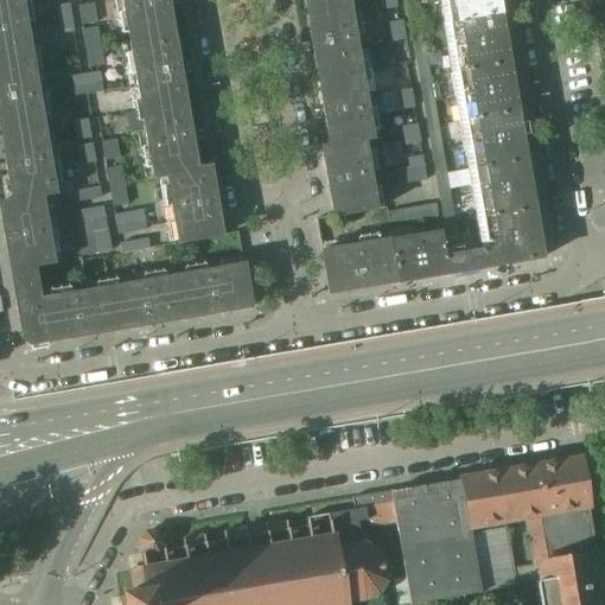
[(0,0),(0,63),(34,58),(24,0),(0,0)]
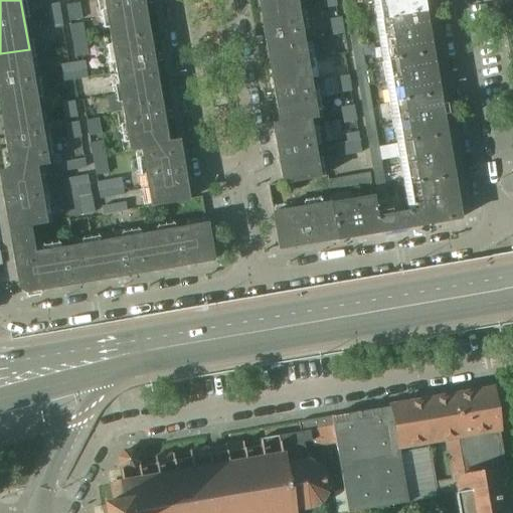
[(104,0),(111,35),(148,29),(142,0),(104,0)]
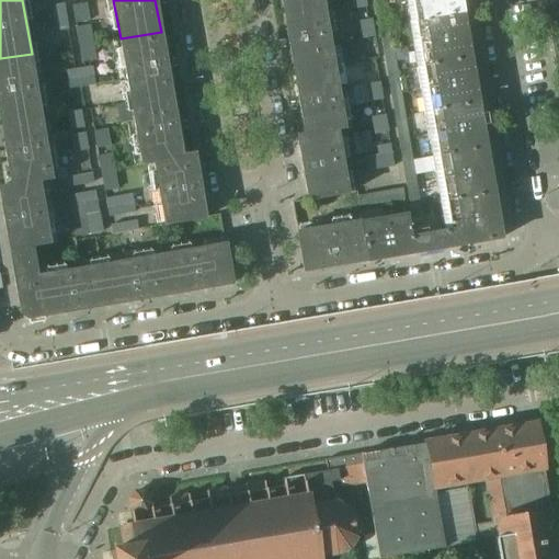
[(283,0),(285,10),(326,3),(324,0),(283,0)]
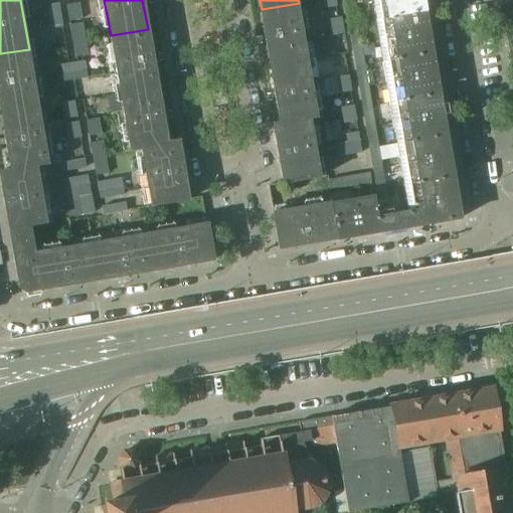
[(345,0),(380,206),(390,204),(355,0),(345,0)]
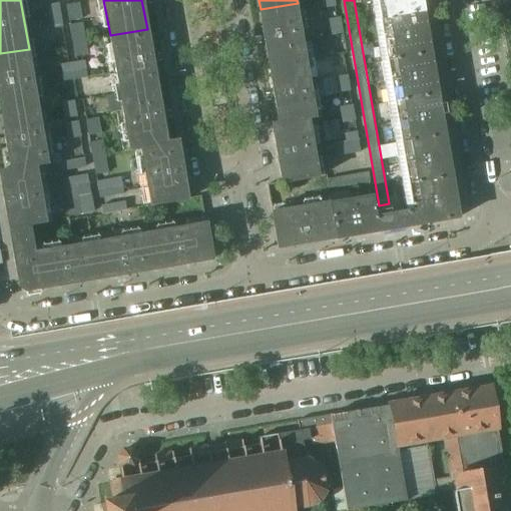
[(372,0),(376,18),(423,10),(421,0),(372,0)]
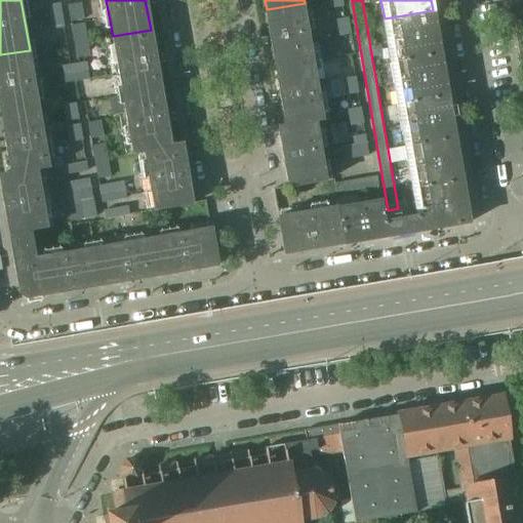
[(65,27),(61,2),(47,4),(52,29),(65,27)]
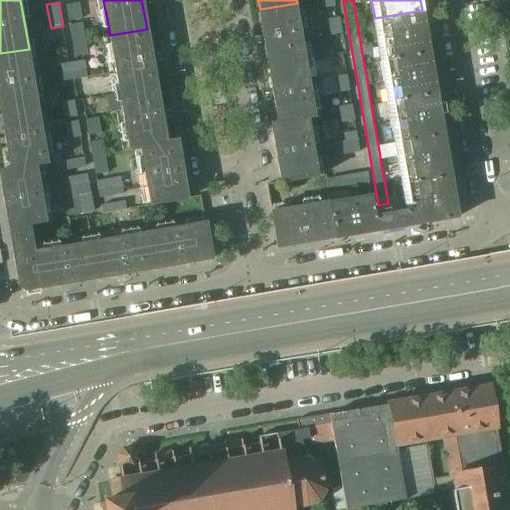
[(67,4),(70,20),(82,18),(79,2),(67,4)]
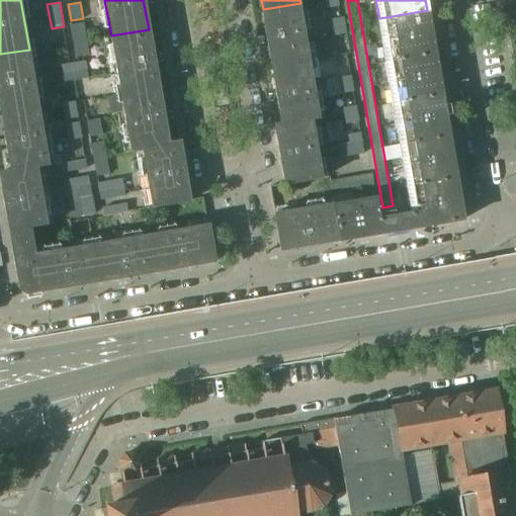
[(301,3),(263,9),(273,67),(310,61),(301,3)]
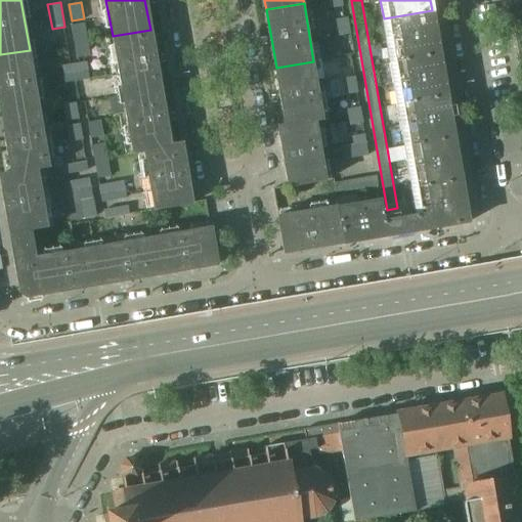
[(384,22),(383,23),(386,39),(435,31),(432,10),(384,18),(384,22)]
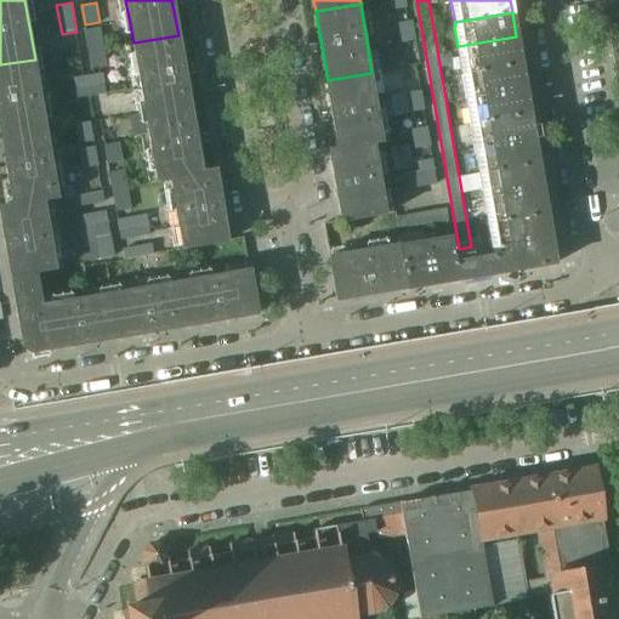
[(416,39),(413,20),(398,22),(401,41),(416,39)]
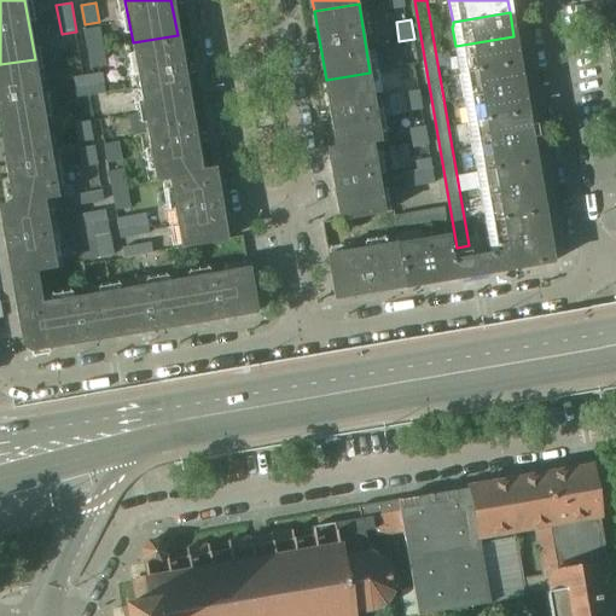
[(86,29),(88,50),(104,47),(100,27),(86,29)]
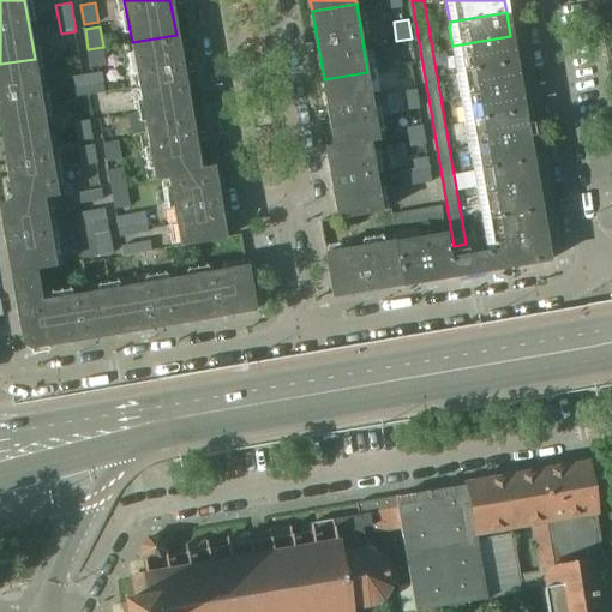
[(177,35),(132,42),(144,111),(189,103),(177,35)]
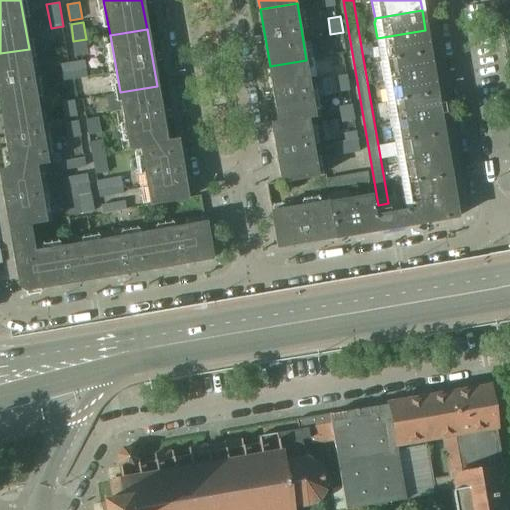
[(425,30),(377,38),(381,60),(429,51),(425,30)]
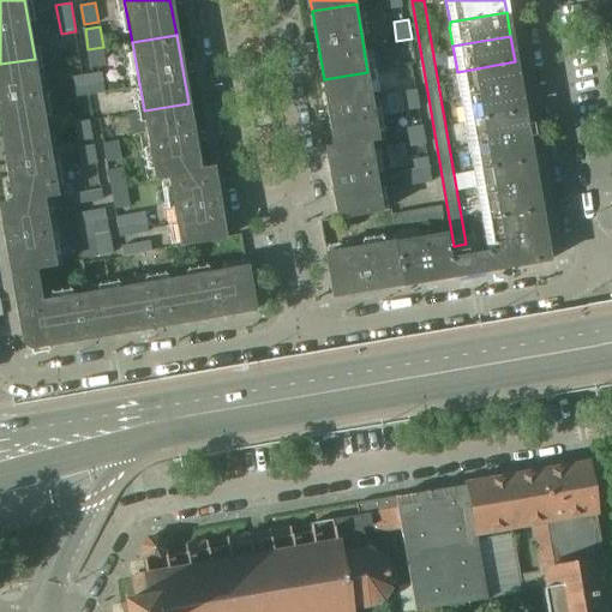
[(103,47),(88,49),(91,67),(106,65),(103,47)]
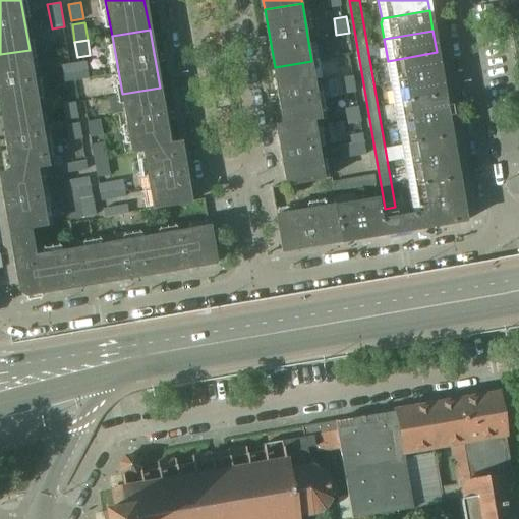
[(30,50),(0,54),(0,102),(2,114),(40,108),(30,50)]
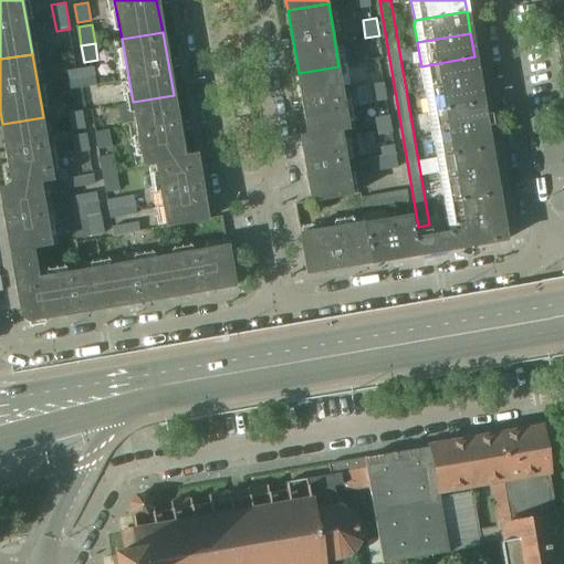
[(474,56),(421,66),(425,90),(479,81),(476,65),(476,64),(474,56)]
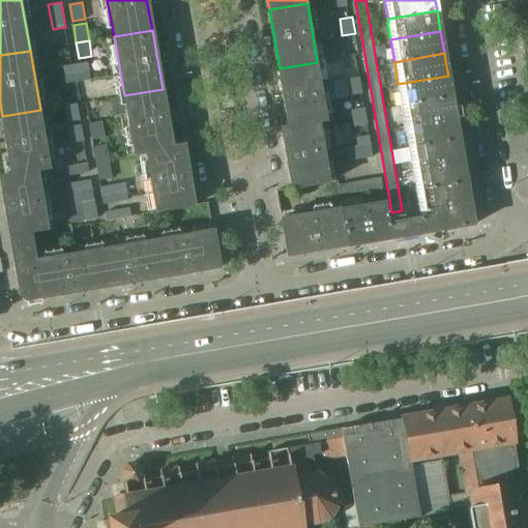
[(88,62),(76,64),(79,81),(91,79),(88,62)]
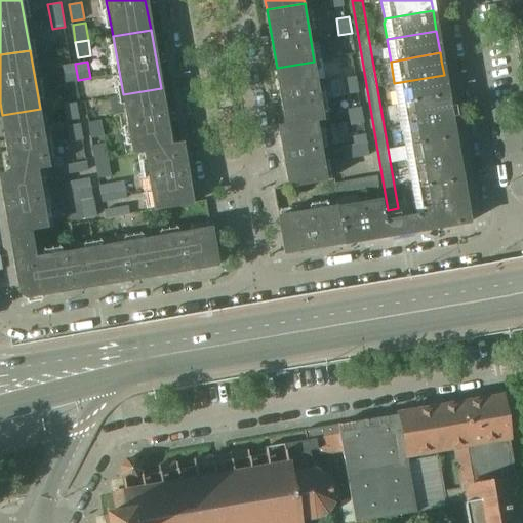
[(277,68),(286,125),(286,126),(317,121),(324,120),(314,62),(277,68)]
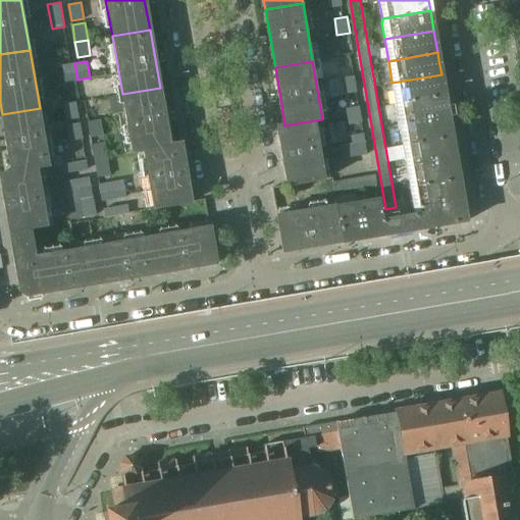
[(65,82),(78,80),(74,63),(62,65),(65,82)]
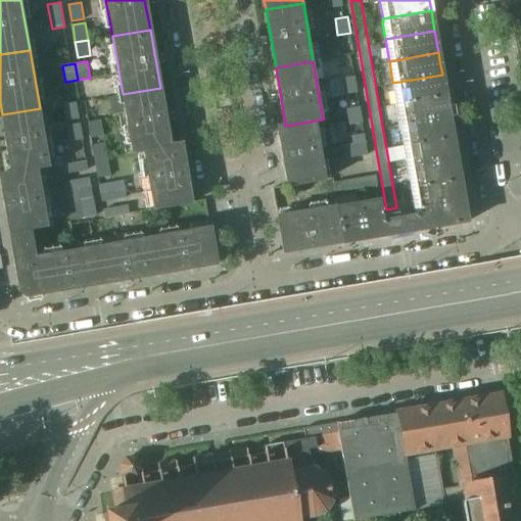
[(442,75),(392,83),(396,104),(445,96),(442,75)]
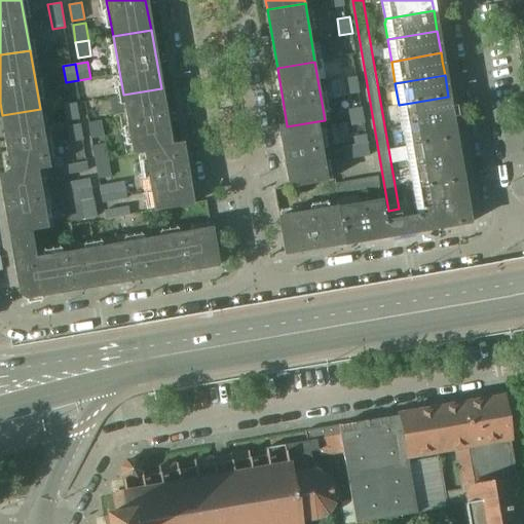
[(360,92),(357,76),(344,78),(346,95),(360,92)]
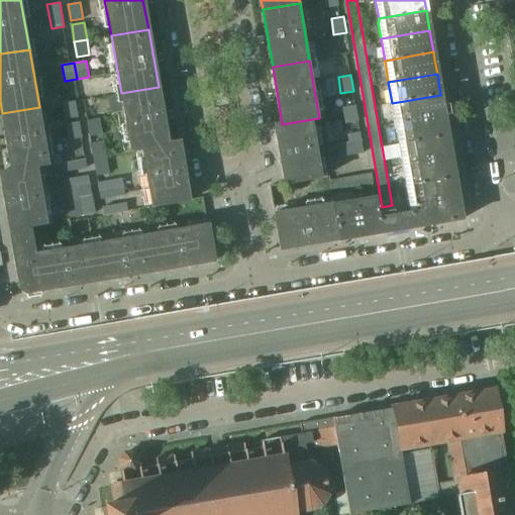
[(159,87),(121,93),(131,151),(142,148),(168,143),(159,87)]
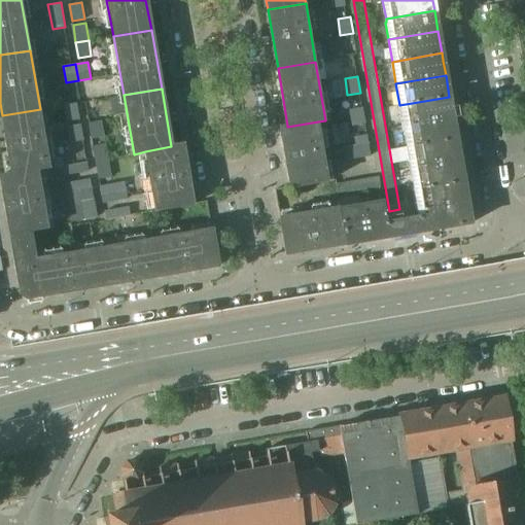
[(449,97),(399,105),(403,126),(453,117),(449,97)]
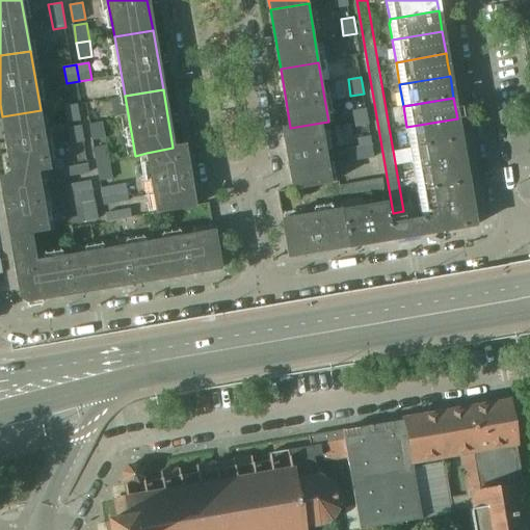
[(68,122),(80,120),(77,103),(64,105),(68,122)]
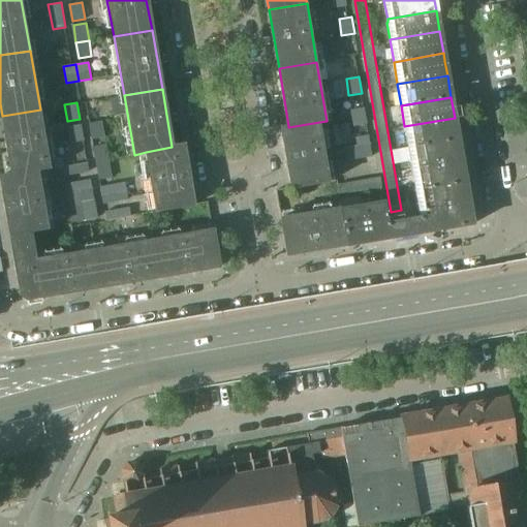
[(351,109),(352,117),(365,115),(364,106),(351,109)]
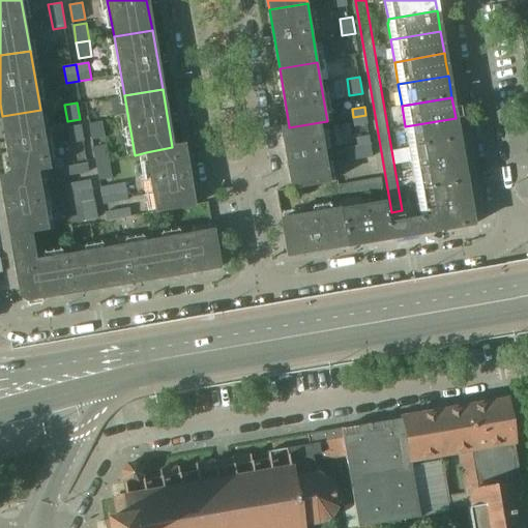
[(40,110),(2,116),(11,174),(38,170),(38,171),(51,169),(40,110)]
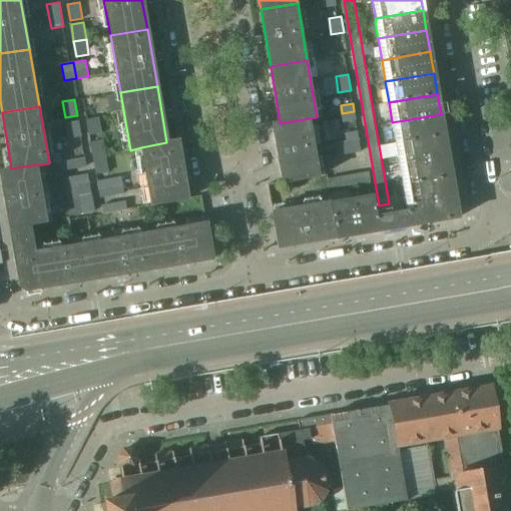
[(354,111),(342,113),(344,121),(356,119),(354,111)]
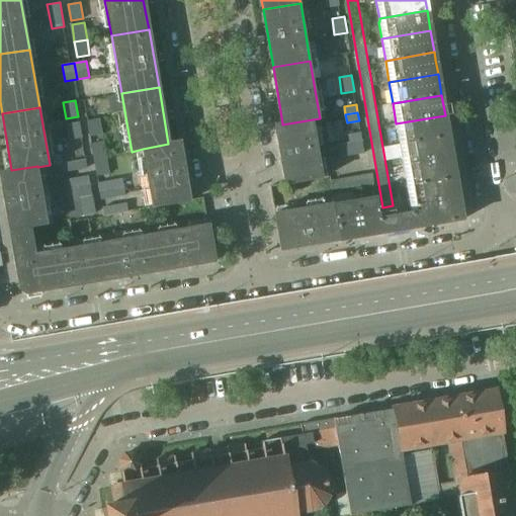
[(445,115),(396,123),(400,144),(448,135),(445,115)]
